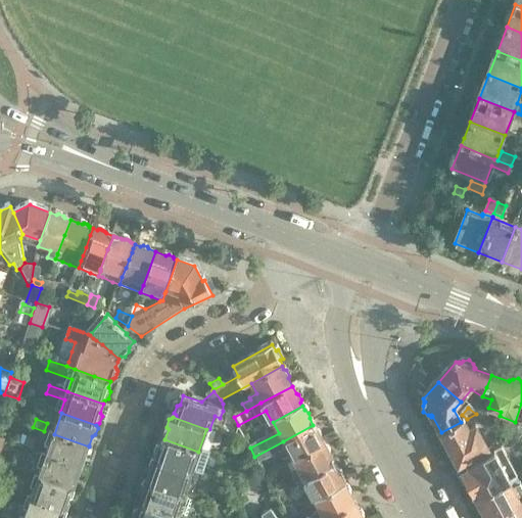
[(461,422),(441,432),(449,448),(448,449),(449,450),(447,453),(448,458),(453,462),(456,462),(457,463),(458,463),(460,466),(490,450),(478,425),(471,429),(466,421),(462,423),(461,422)]
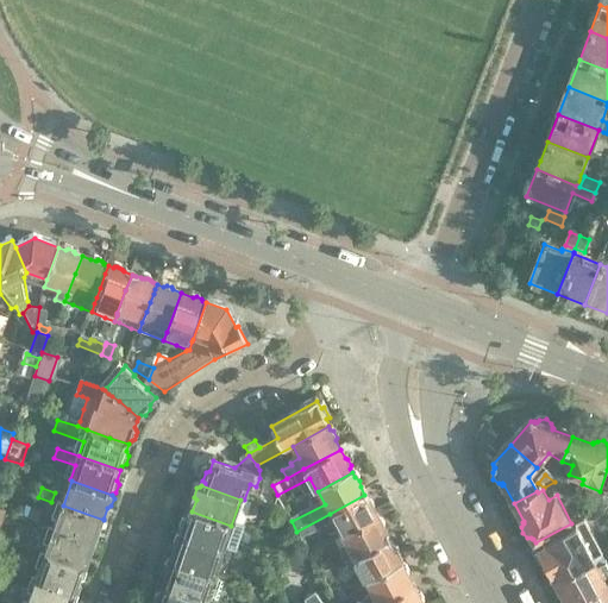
[(330,514),(296,532),(302,541),(336,523),(343,538),(377,519),(375,515),(375,510),(373,507),(369,504),(364,495),(330,514)]
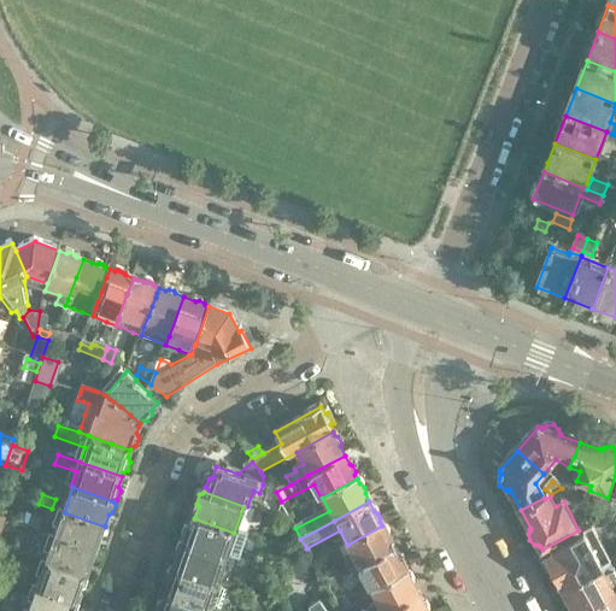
[(64,512),(56,538),(95,551),(100,540),(104,538),(106,530),(105,527),(64,512)]
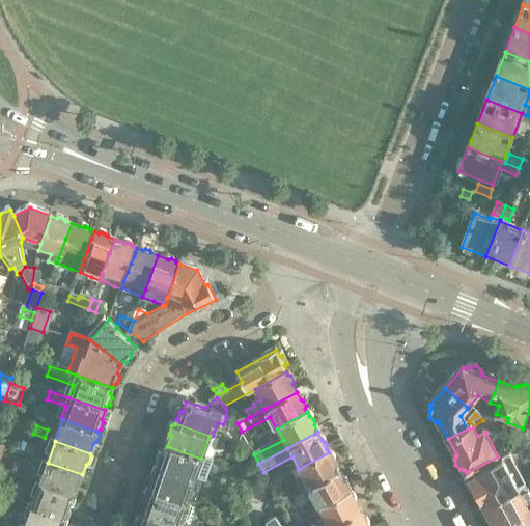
[(28,445),(25,453),(38,459),(42,449),(28,445)]
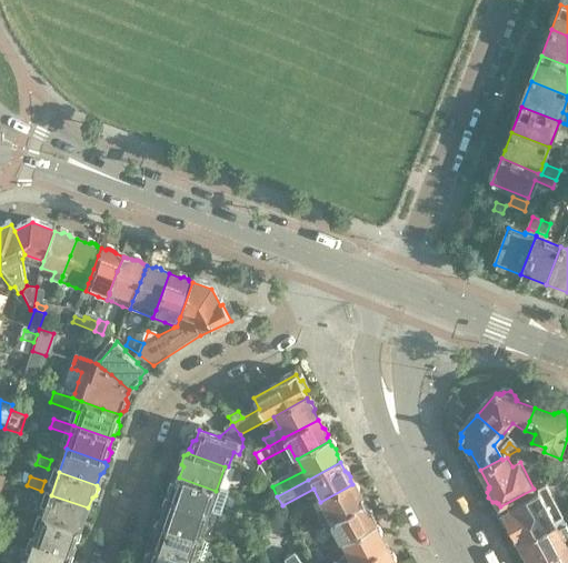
[(172,488),(169,496),(172,499),(171,501),(208,514),(218,518),(222,519),(230,495),(226,494),(216,491),(179,478),(176,486),(172,488)]
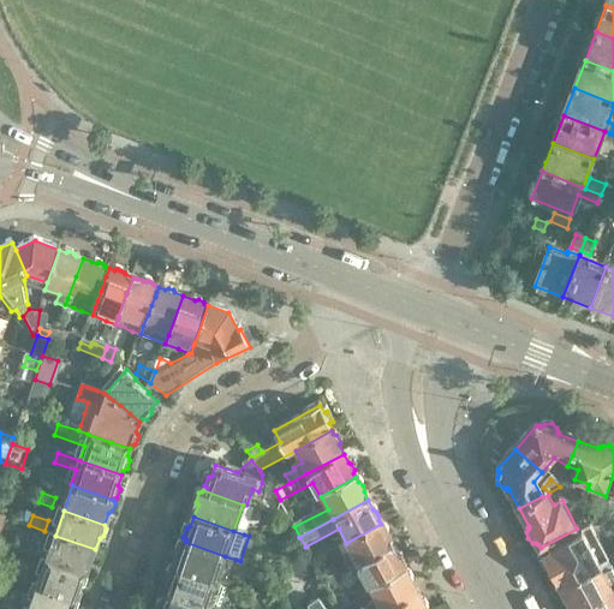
[(353,556),(344,561),(350,571),(358,566),(393,547),(389,538),(388,532),(383,527),(381,524),(346,543),(353,556)]
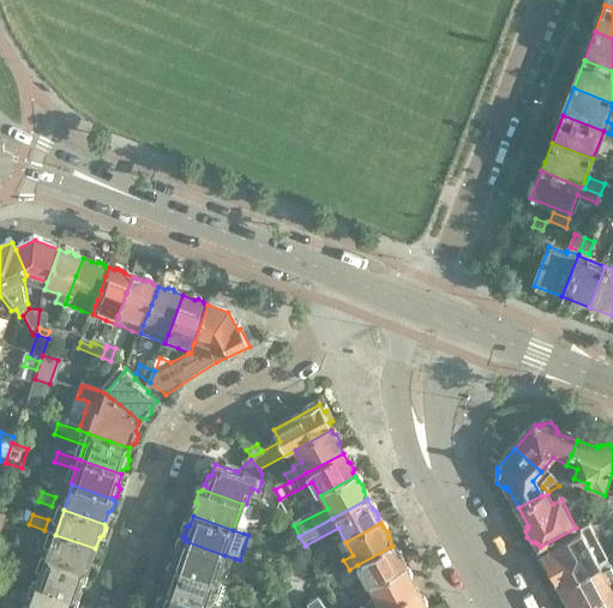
[(544,558),(544,559),(557,583),(558,582),(560,585),(607,560),(596,539),(588,543),(583,534),(553,549),(554,552),(544,558)]
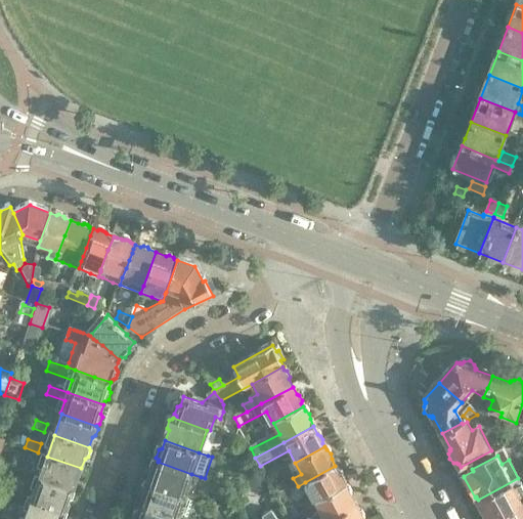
[(47,457),(39,478),(74,490),(74,489),(77,480),(81,478),(83,472),(81,468),(47,457)]
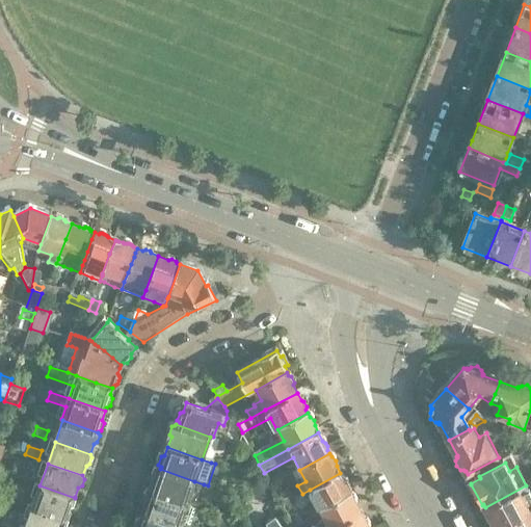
[(259,465),(250,476),(266,481),(267,479),(264,473),(259,465)]
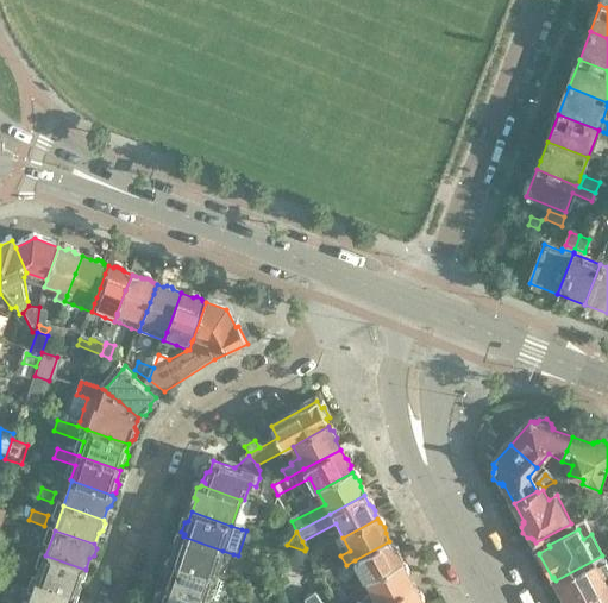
[(24,536),(20,547),(36,552),(38,542),(24,536)]
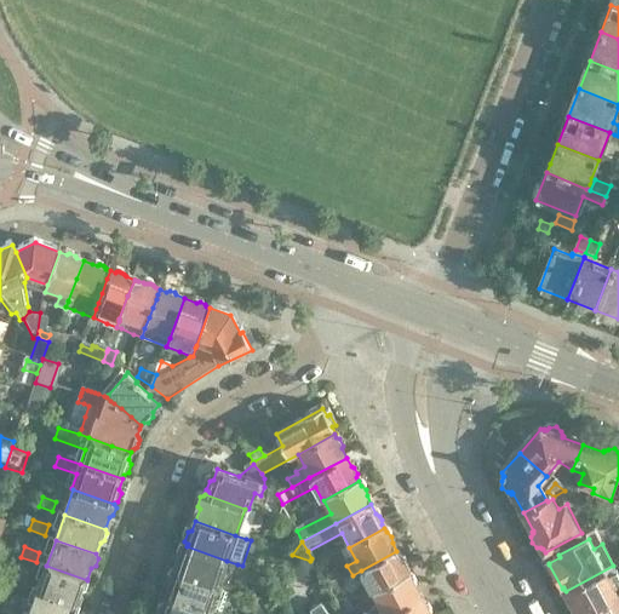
[(182,561),(178,572),(217,586),(227,561),(187,546),(187,547),(182,549),(179,557),(182,561)]
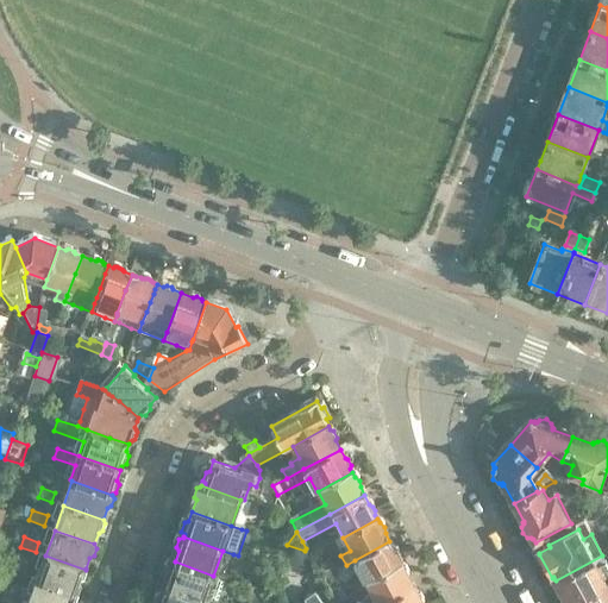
[(355,560),(346,565),(351,576),(361,570),(367,582),(365,582),(365,584),(402,564),(400,560),(399,554),(394,550),(389,541),(355,560)]
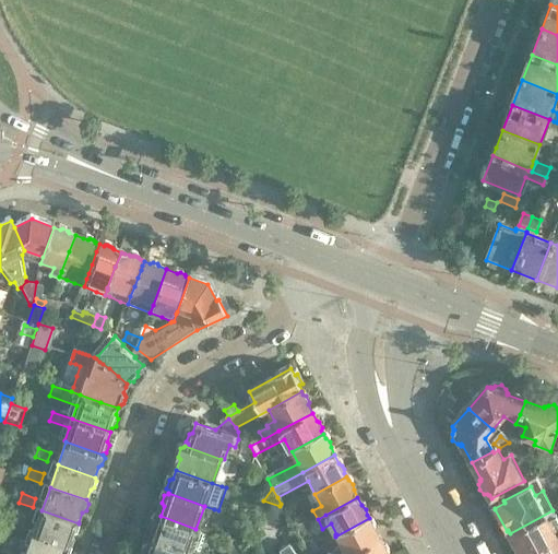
[(289,519),(282,507),(269,516),(275,528),(289,519)]
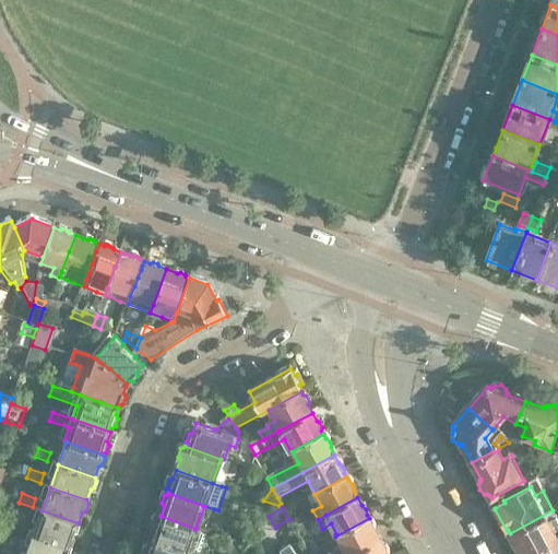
[(37,522),(34,532),(71,545),(71,544),(74,535),(79,533),(81,527),(79,523),(42,510),(37,522)]
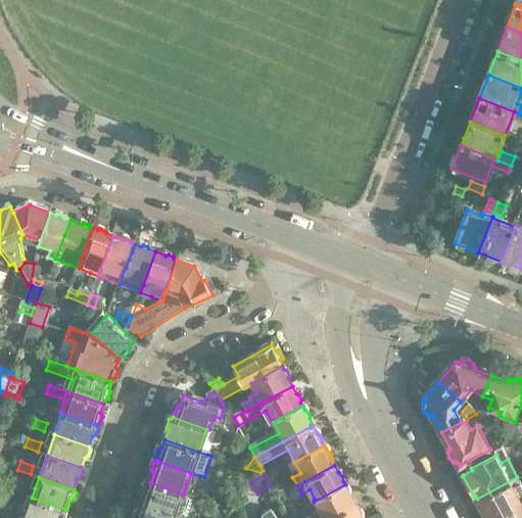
[(521,484),(517,477),(477,499),(487,517),(497,517),(521,505),(521,484)]
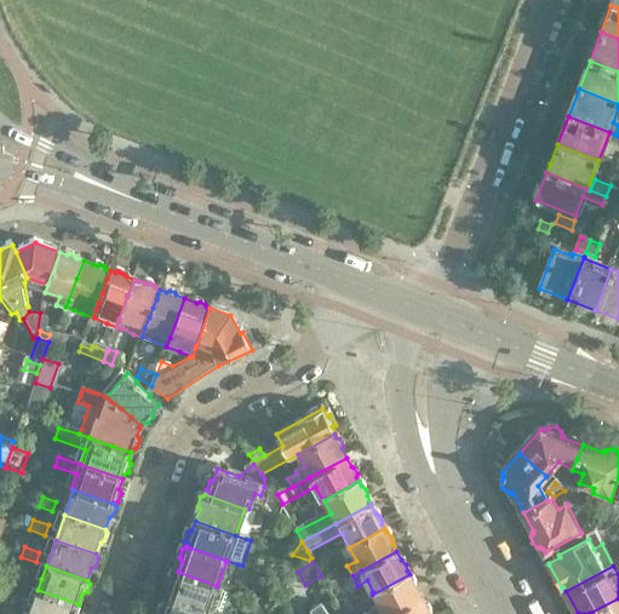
[(172,586),(168,597),(208,612),(212,613),(225,613),(233,592),(228,590),(217,586),(178,572),(177,573),(173,574),(170,584),(172,586)]
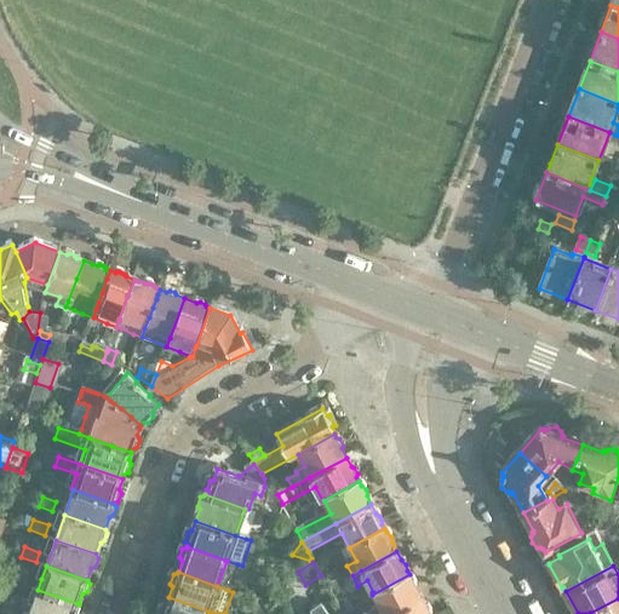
[(324,579),(327,589),(337,583),(340,580),(336,572),(324,579)]
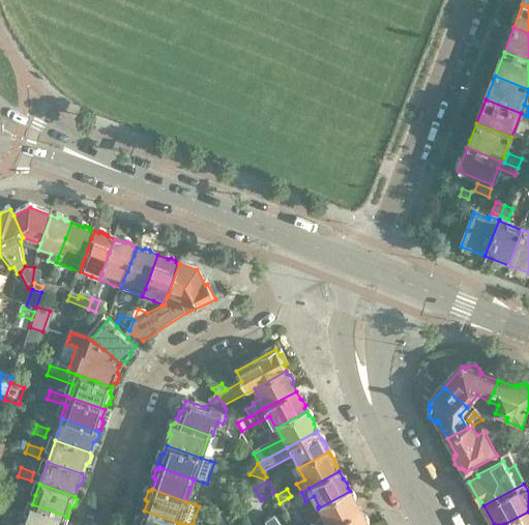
[(15,490),(12,497),(24,501),(26,494),(15,490)]
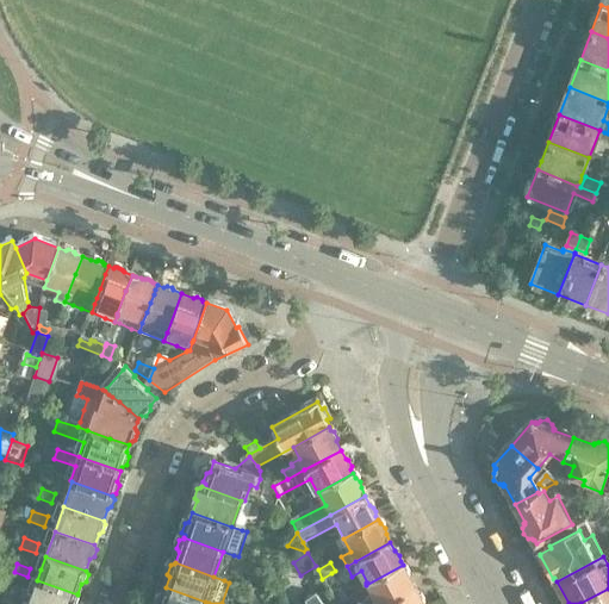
[(374,598),(365,603),(387,603),(415,589),(412,584),(412,580),(409,574),(406,573),(403,565),(366,585),(374,598)]
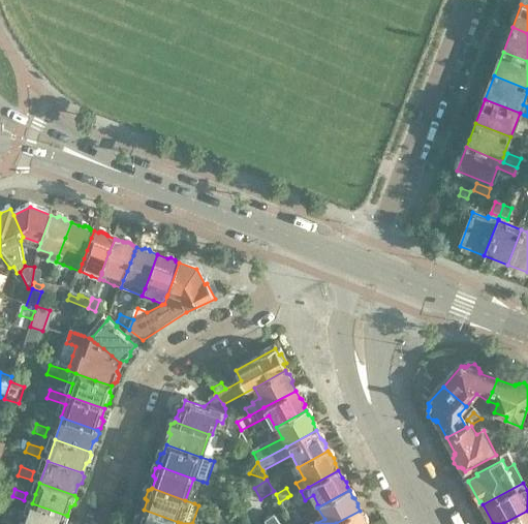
[(287,497),(279,502),(285,514),(293,509),(287,497)]
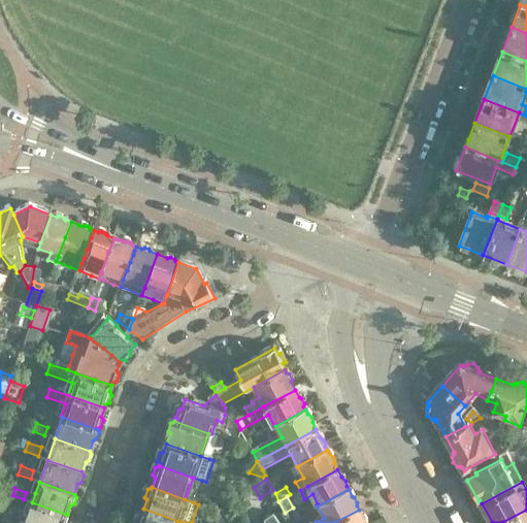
[(8,508),(5,517),(20,522),(68,522),(69,518),(67,515),(32,502),(28,515),(8,508)]
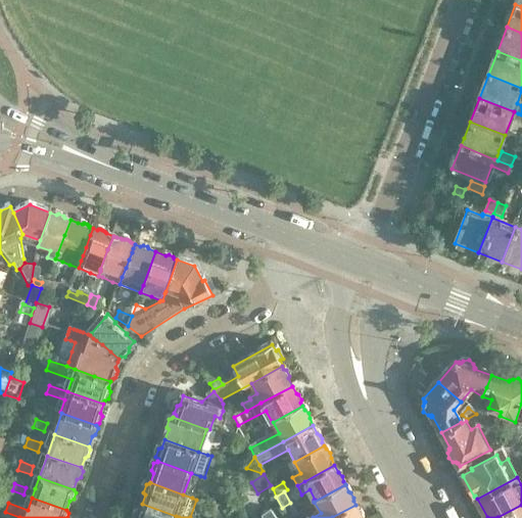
[(136,514),(135,517),(175,517),(176,516),(142,504),(139,513),(136,514)]
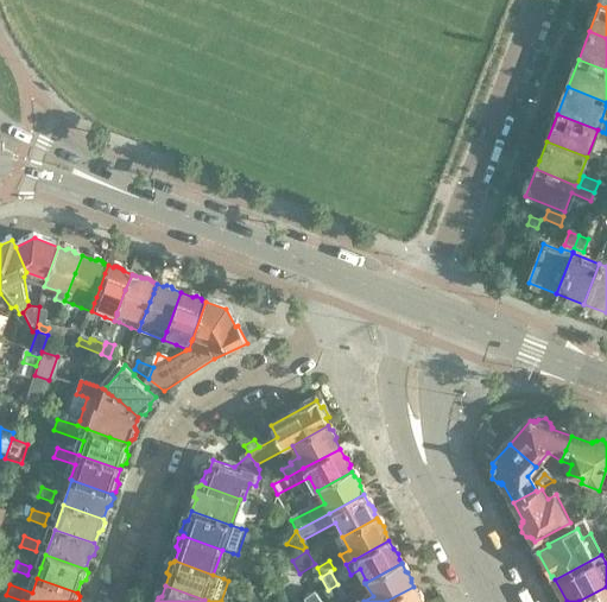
[(423,601),(421,596),(418,595),(413,587),(386,601),(423,601)]
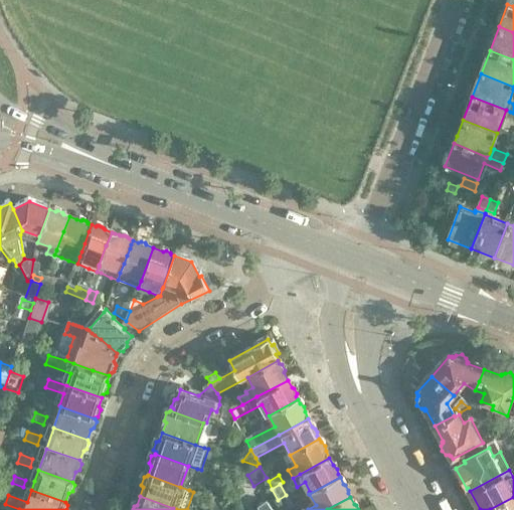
[(513,497),(490,509),(513,509),(513,497)]
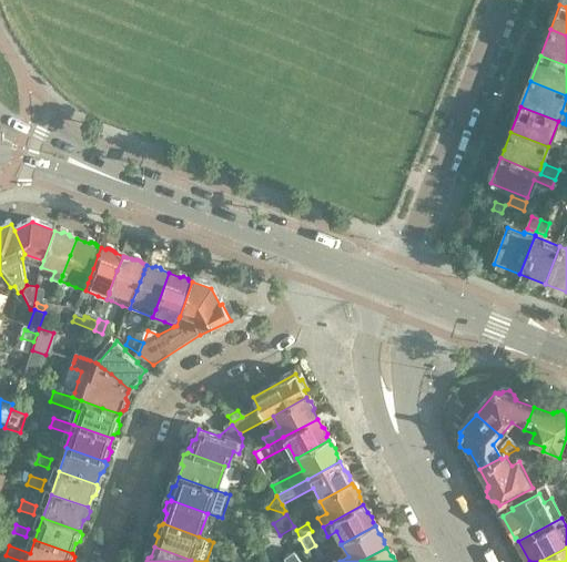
[(247,561),(247,560),(250,555),(239,551),(234,561),(247,561)]
